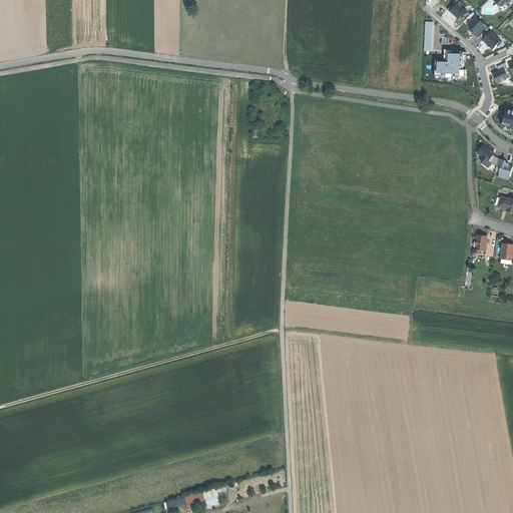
[(448,9),(458,19),(459,18),(462,20),(469,11),(464,7),(463,8),(455,1),(448,9)]
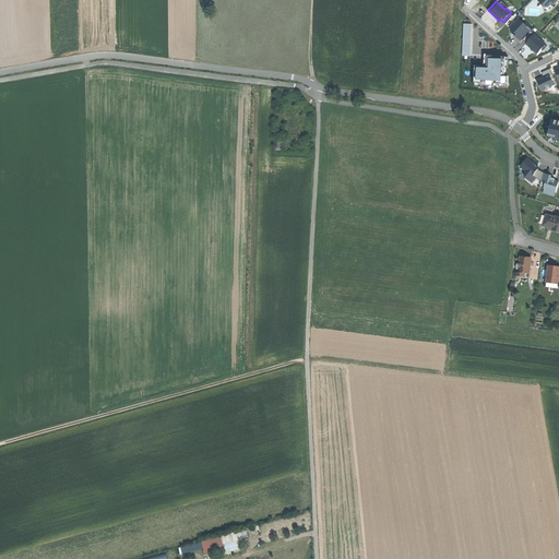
[(514,23),(510,27),(516,34),(514,36),(522,42),(523,40),(531,33),(526,28),(527,26),(519,19),(514,24),(514,23)]
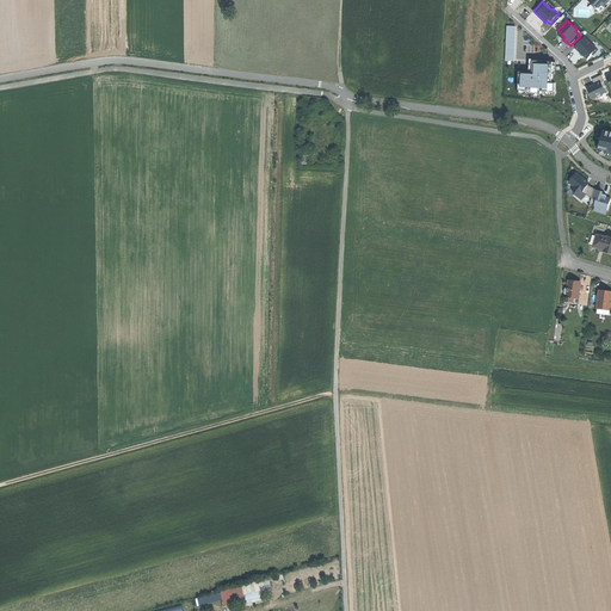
[(507,26),(505,61),(514,61),(516,26),(507,26)]
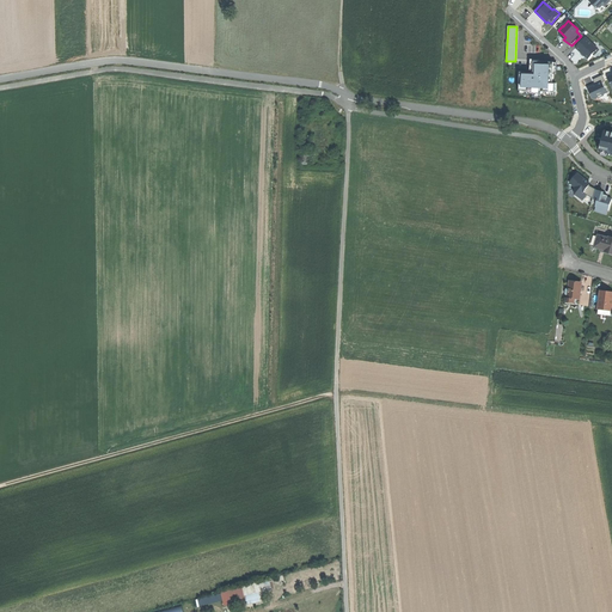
[(581,36),(573,44),(576,48),(588,60),(593,55),(594,56),(599,51),(581,35),(581,36)]
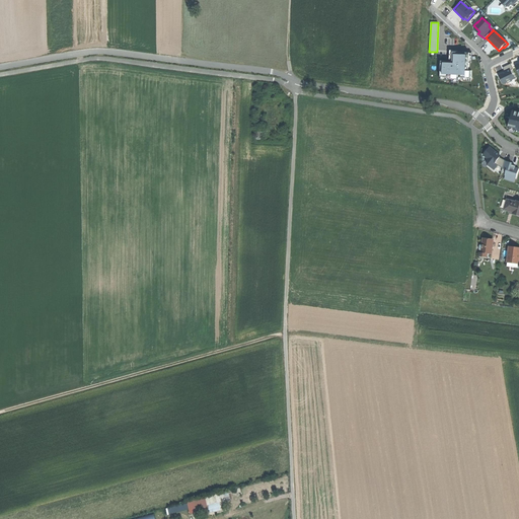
[(441,62),(441,77),(450,77),(450,79),(459,80),(459,78),(471,79),(471,71),(469,71),(469,54),(453,53),(453,58),(450,58),(450,62),(441,62)]
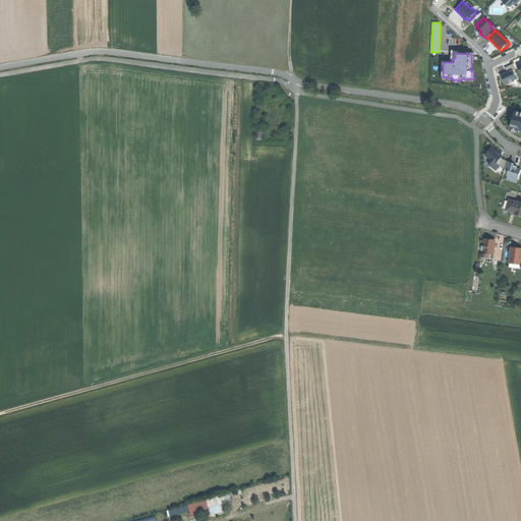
[(503,75),(502,78),(505,84),(509,82),(510,84),(514,82),(513,81),(517,79),(513,70),(515,69),(513,64),(505,68),(507,73),(503,75)]
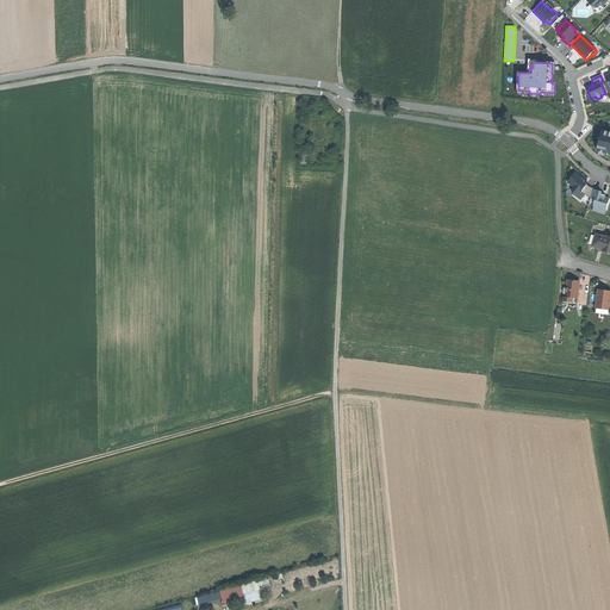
[(609,132),(605,131),(603,136),(602,136),(601,143),(599,143),(598,150),(607,151),(607,154),(609,154),(609,132)]
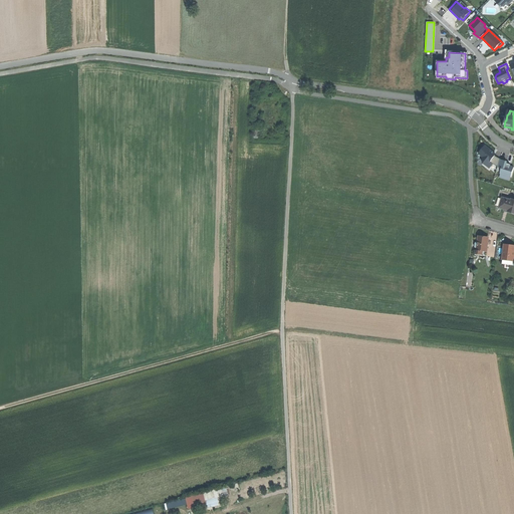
[(485,146),(479,154),(483,158),(483,164),(489,169),(493,164),(498,167),(500,160),(501,159),(495,156),(492,154),(494,153),(485,146)]
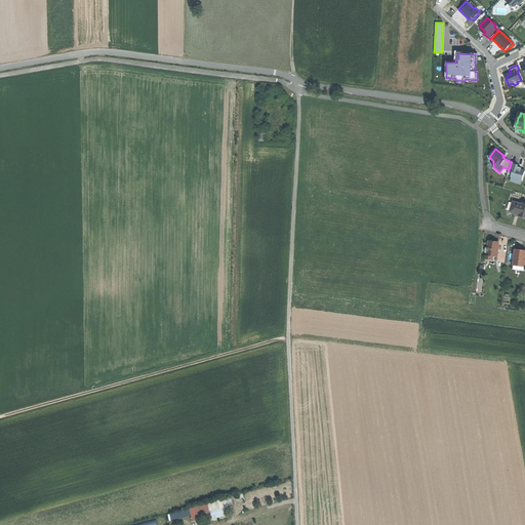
[(509,170),(508,174),(512,175),(511,177),(522,180),(524,171),(519,169),(517,169),(518,165),(511,163),(509,170)]
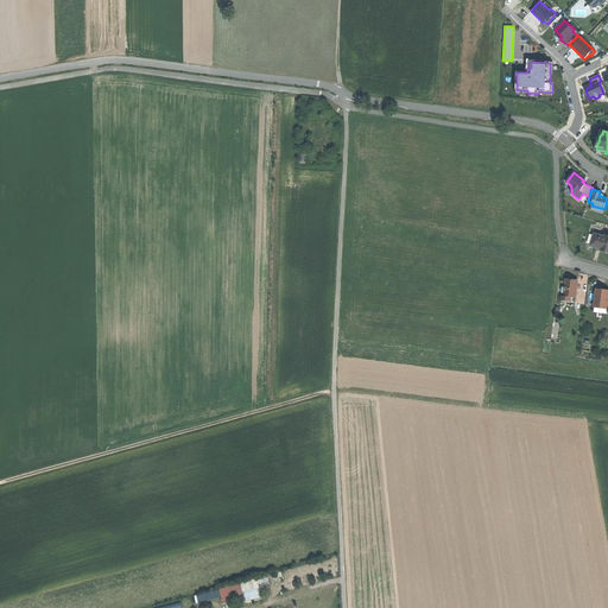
[(601,236),(594,234),(594,236),(591,246),(590,247),(597,248),(601,249),(601,251),(607,252),(607,236),(606,236),(605,239),(601,239),(601,236)]
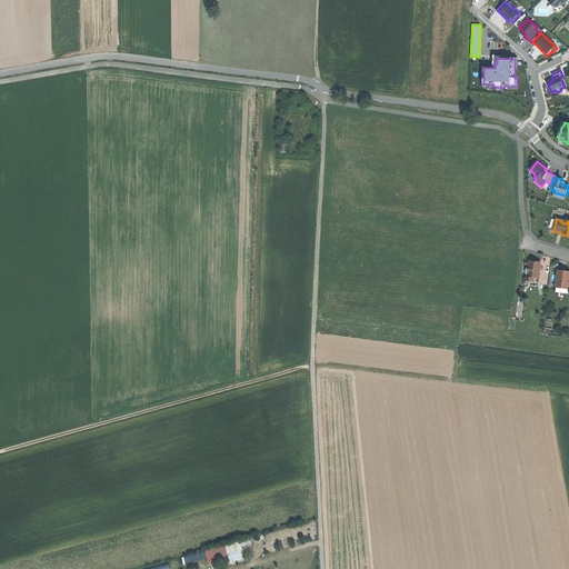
[(538,265),(530,263),(529,269),(527,269),(527,270),(526,275),(527,275),(529,276),(533,276),(533,279),(535,279),(539,279),(540,271),(540,270),(541,265),(538,265)]
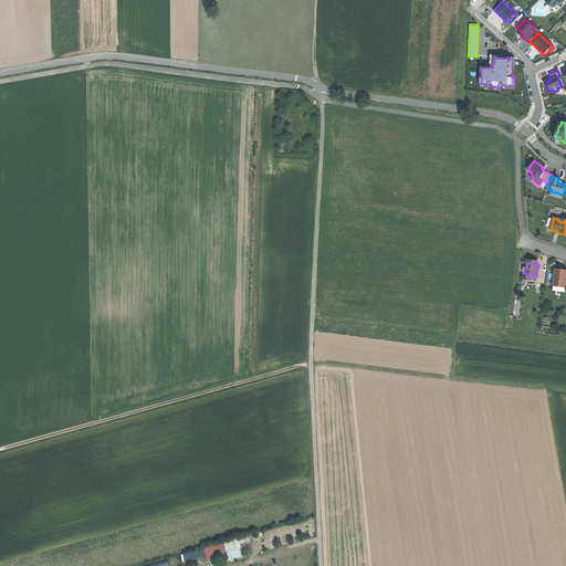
[(565,271),(556,270),(555,276),(557,276),(555,286),(565,287),(565,286),(565,271)]
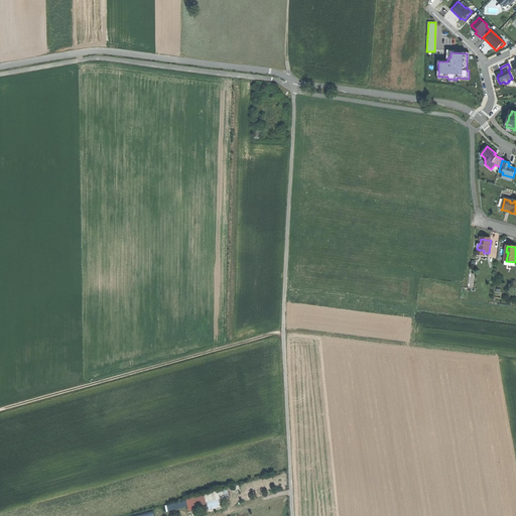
All buildings are outlined.
